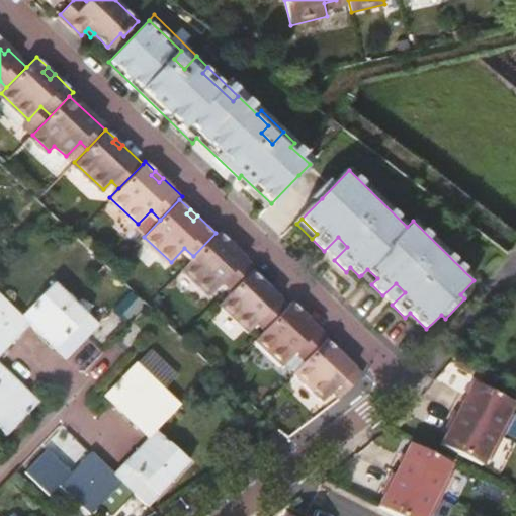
[(193,256),(182,267),(210,293),(224,279),(232,288),(251,268),(254,265),(236,248),(232,252),(225,245),(229,241),(218,231),(216,233),(193,256)]
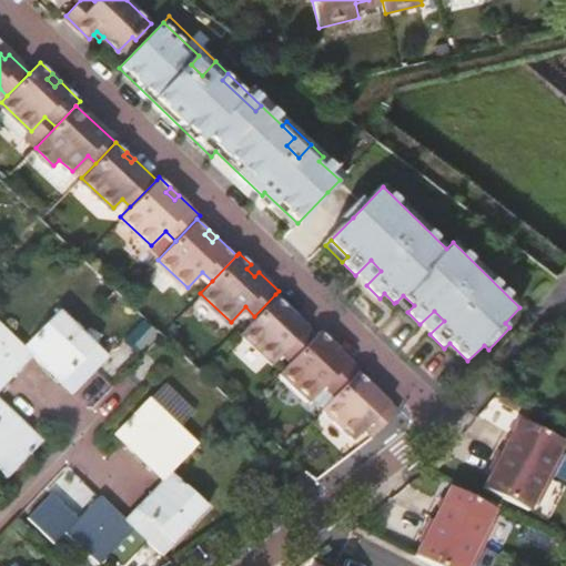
[(371,260),(355,275),(366,285),(381,271),(371,260)]
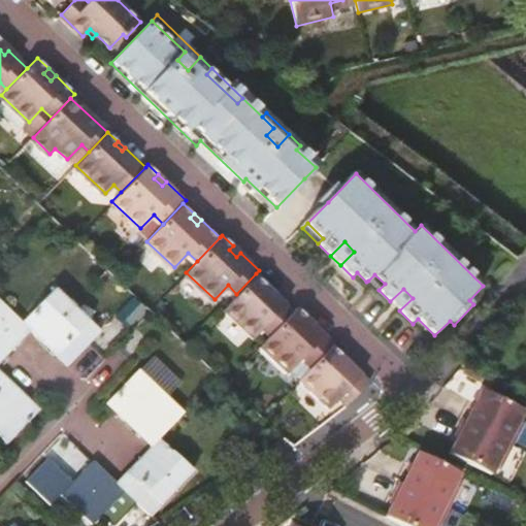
[(240,253),(233,245),(229,250),(236,257),(240,253)]
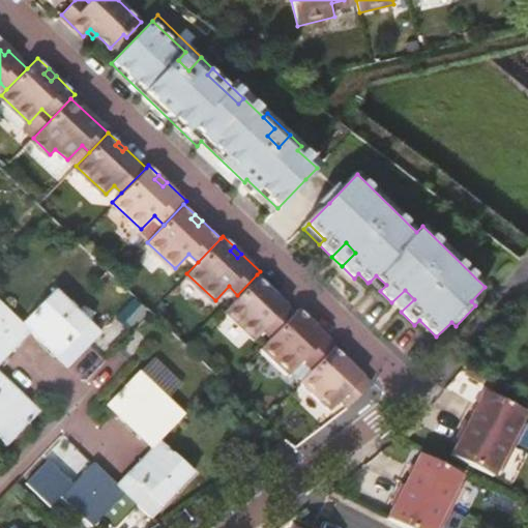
[(237,295),(225,308),(254,335),(262,326),(270,333),(293,309),(276,292),(272,296),(265,289),(269,286),(257,274),(237,295)]
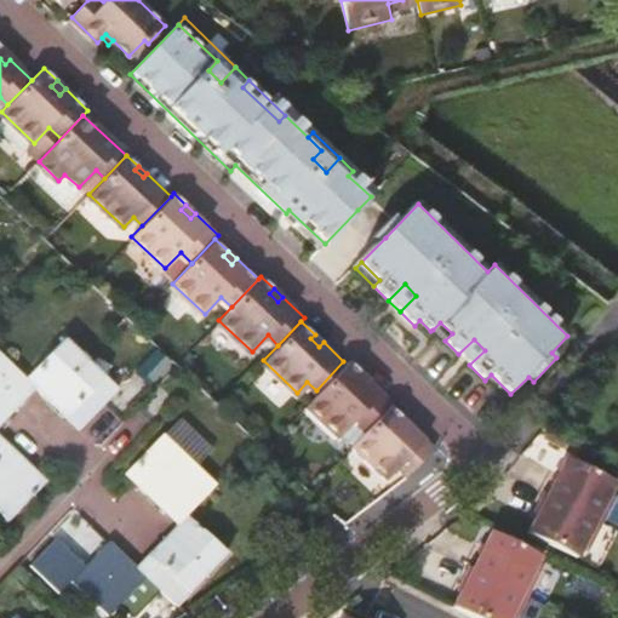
[(433,330),(445,341),(452,333),(440,322),(433,330)]
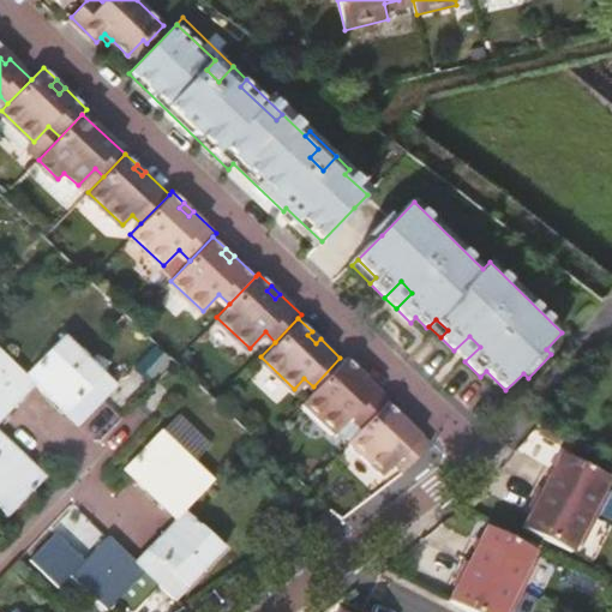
[(321,339),(312,331),(307,335),(316,343),(321,339)]
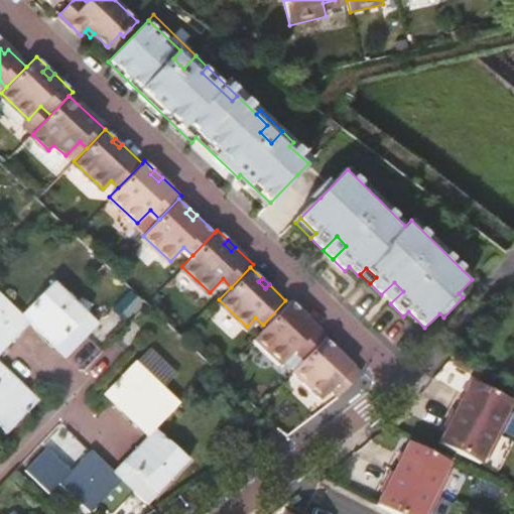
[(394,282),(381,294),(390,303),(403,291),(394,282)]
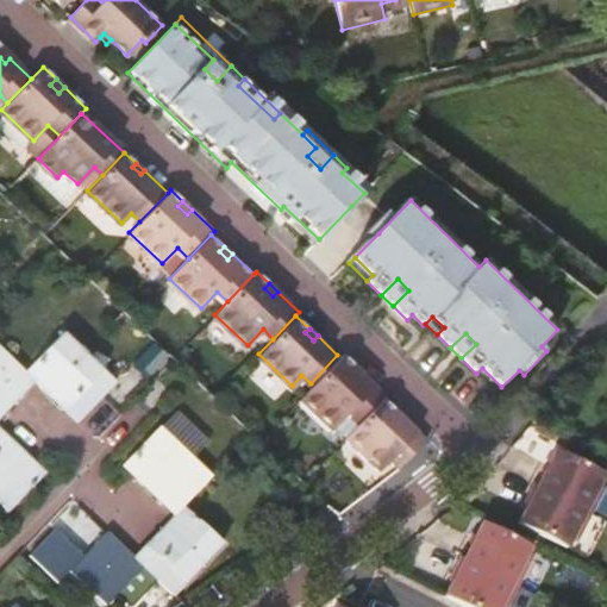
[(67,337),(30,375),(36,381),(80,421),(116,382),(67,337)]
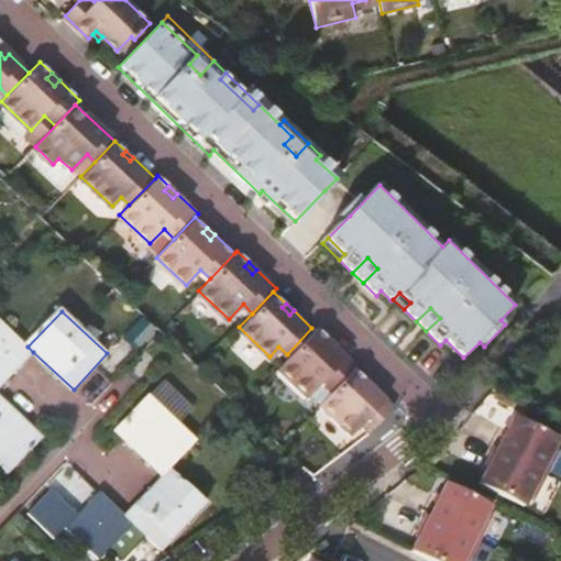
[(0,385),(33,352),(28,347),(0,320),(0,385)]
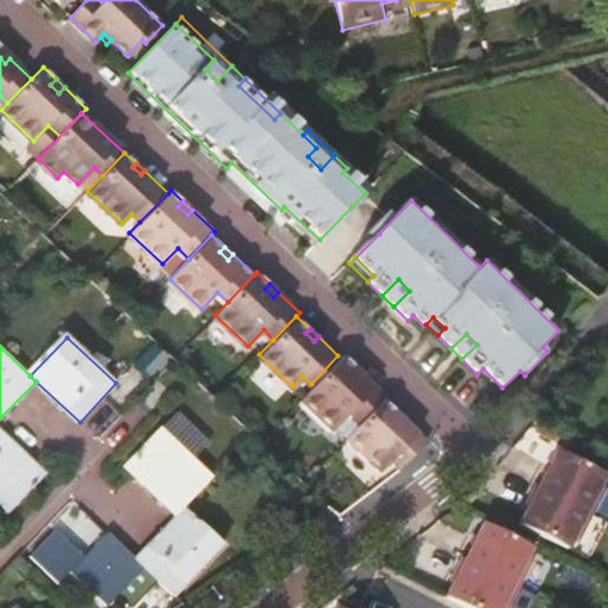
[(311,384),(299,396),(334,428),(349,411),(360,422),(385,397),(386,395),(363,372),(358,377),(349,368),(354,364),(341,352),(337,355),(311,384)]
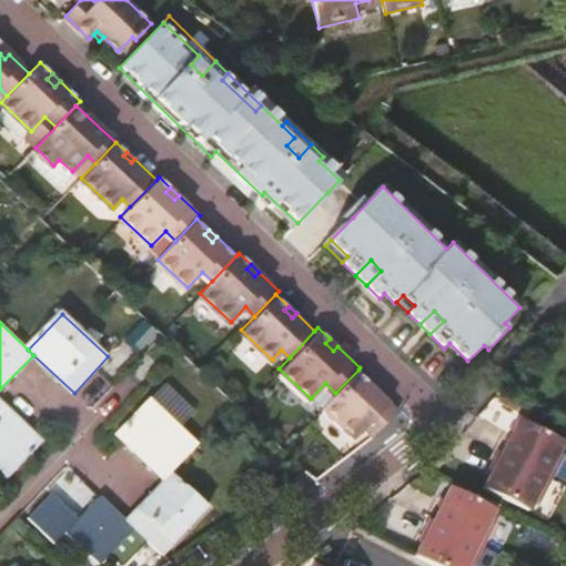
[(337,346),(330,339),(325,343),(333,351),(337,346)]
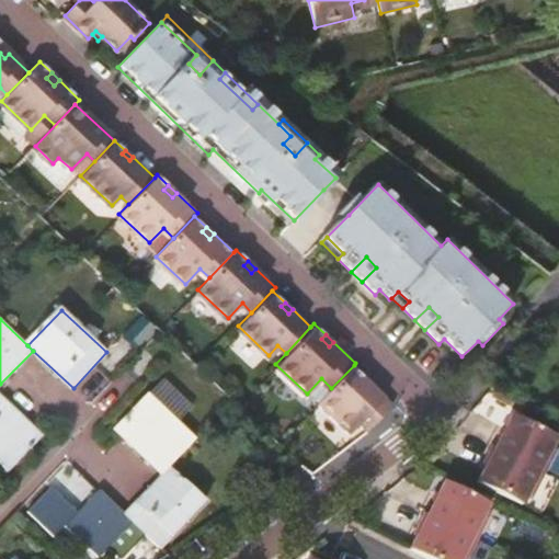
[(331,388),(319,401),(350,432),(361,421),(369,430),(394,405),(354,365),(331,388)]
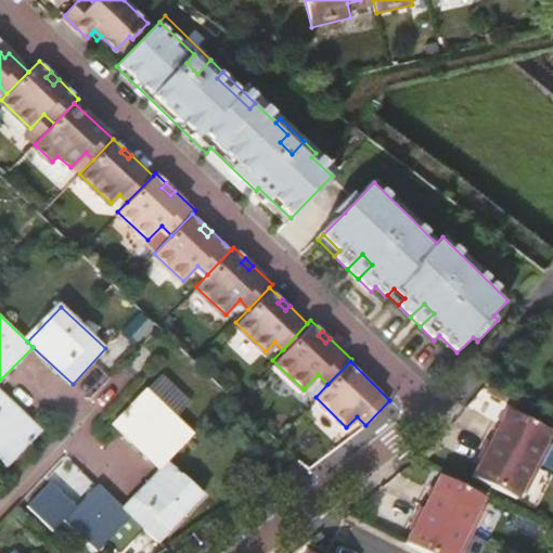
[(154,384),(181,409),(192,396),(166,372),(154,384)]
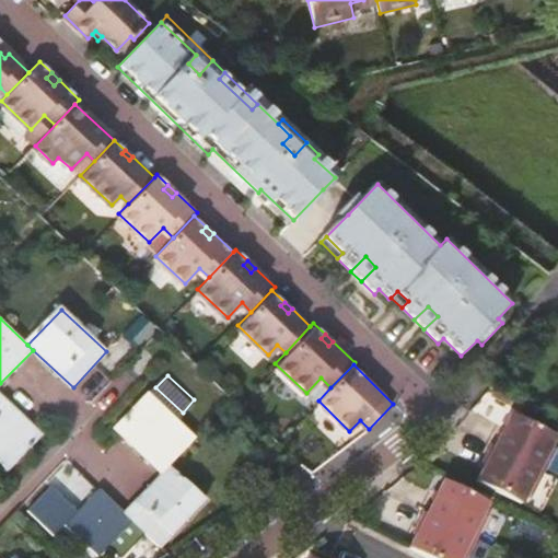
[(0,461),(9,469),(44,433),(37,427),(0,391),(0,461)]
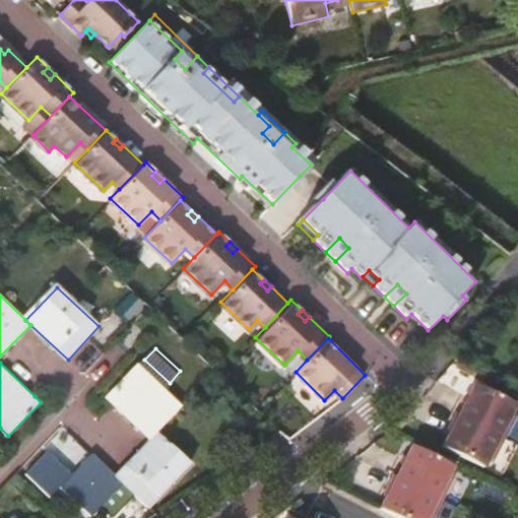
[(111,401),(149,438),(158,429),(182,405),(137,363),(105,396),(111,401)]
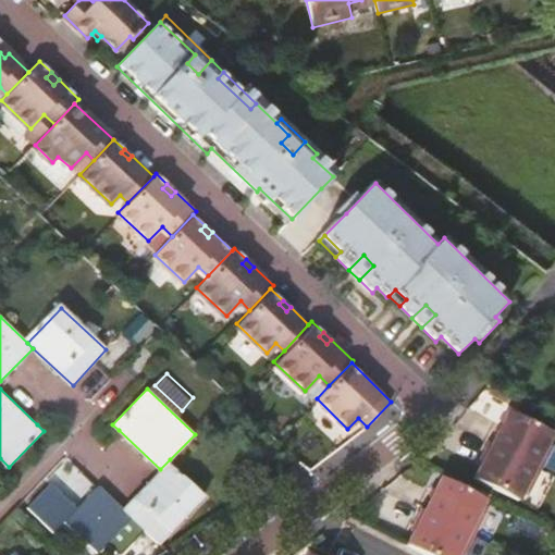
[(553,435),(510,411),(492,444),(490,443),(481,459),(484,460),(481,466),(475,479),(517,502),(522,492),(527,494),(540,470),(552,448),(547,445),(553,435)]
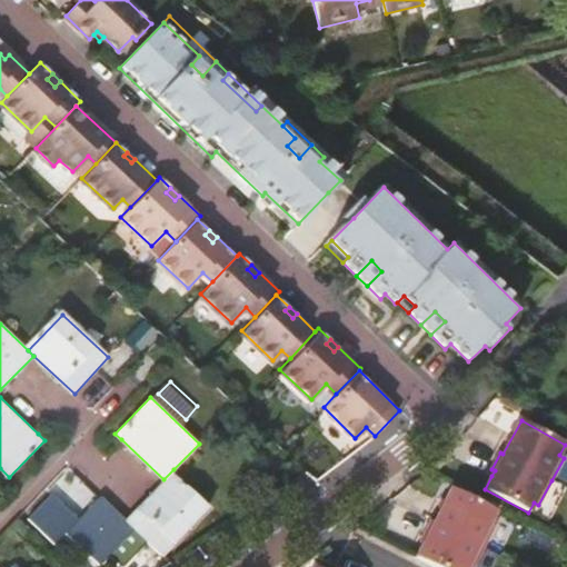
[(163,479),(127,519),(133,525),(162,553),(209,503),(173,469),(163,479)]
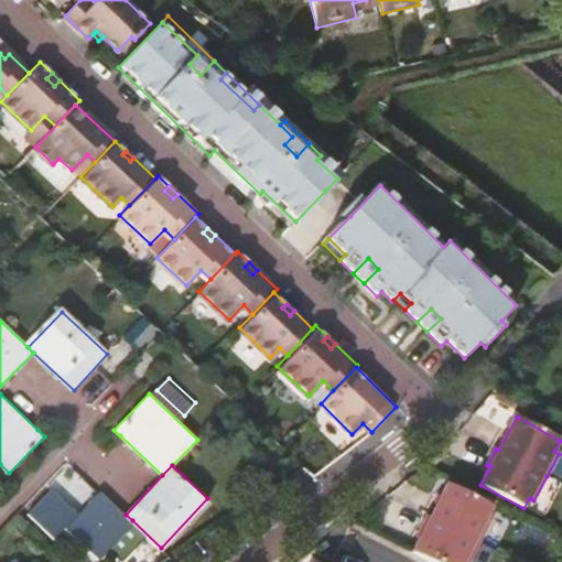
[(494,508),(450,484),(432,517),(430,516),(421,532),(423,533),(421,539),(413,552),(425,559),(432,561),(469,561),(493,520),(488,518),(494,508)]
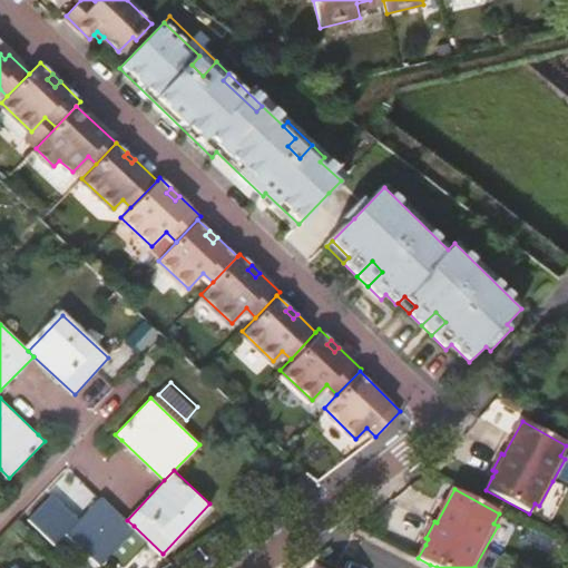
[(127,520),(100,495),(67,529),(100,561),(134,526),(127,520)]
